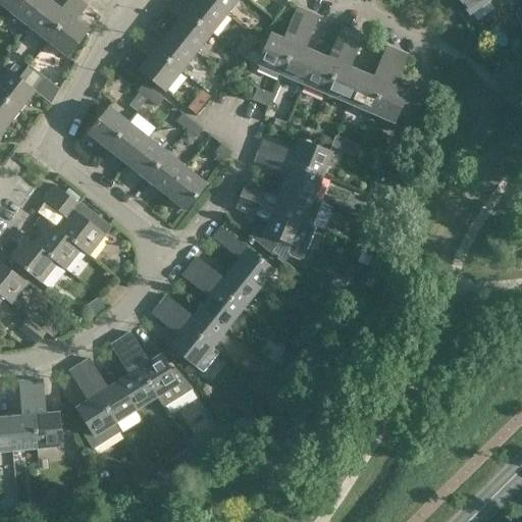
[(0,0),(0,3),(9,11),(17,0),(0,0)]
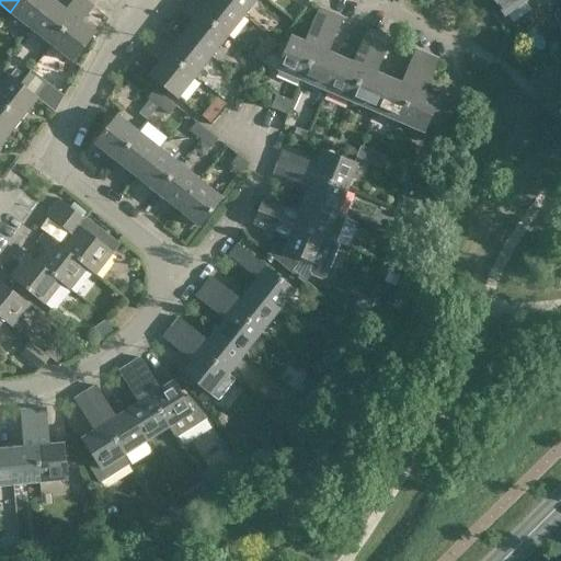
[(19,0),(10,12),(31,29),(53,0),(19,0)]
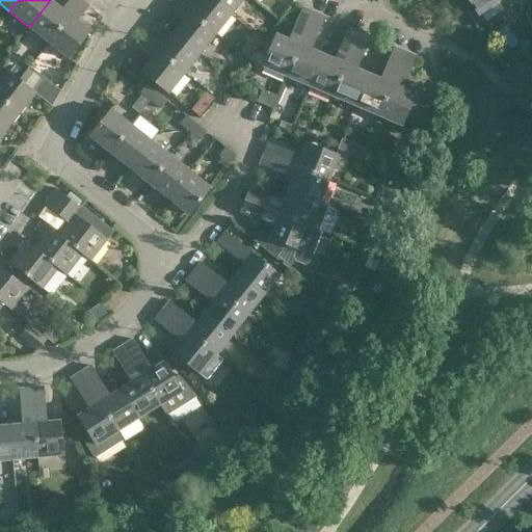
[(80,0),(70,0),(62,9),(51,0),(50,0),(29,27),(49,42),(82,1),(80,0)]
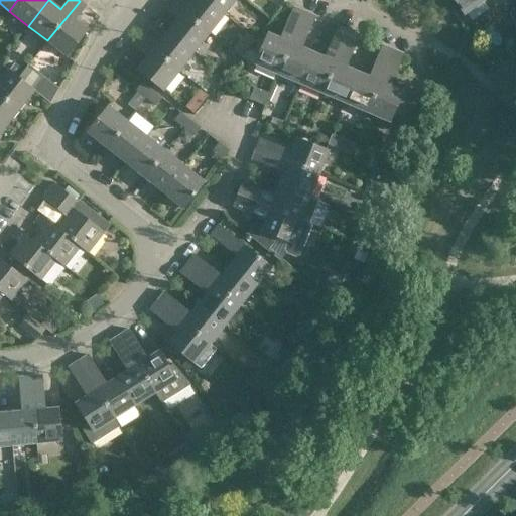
[(180,0),(168,0),(167,2),(209,34),(224,15),(204,0),(192,0),(188,6),(180,0)]
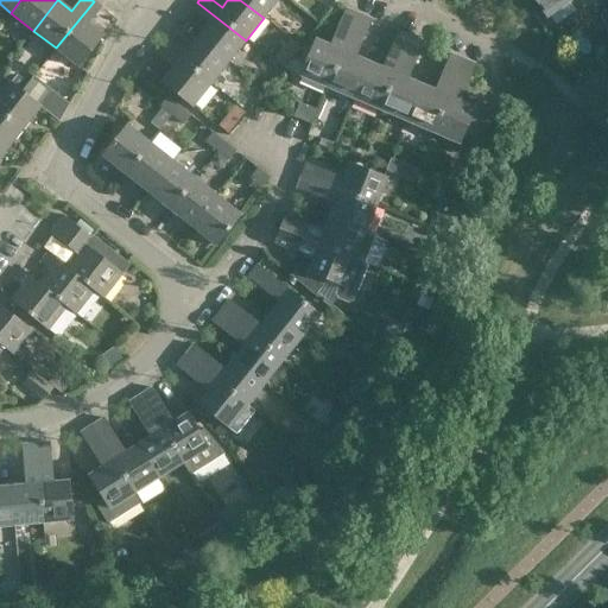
[(240,0),(264,18),(277,0),(240,0)]
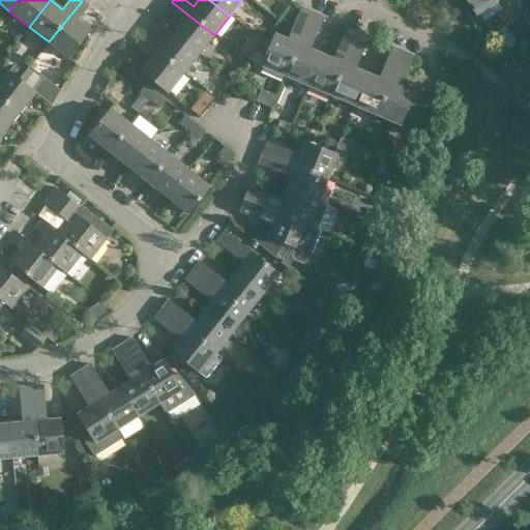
[(496,0),(466,0),(476,15),(496,0)]
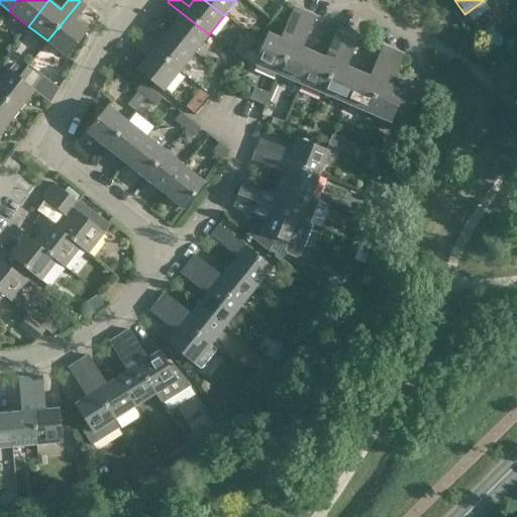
[(87,6),(80,1),(47,40),(68,57),(88,30),(76,20),(87,6)]
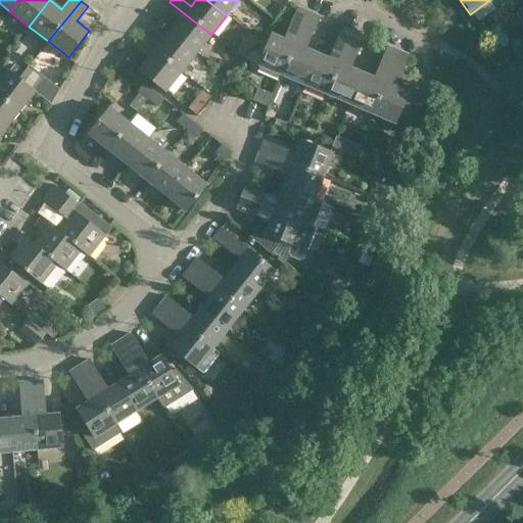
[(211,35),(170,2),(164,9),(179,20),(170,33),(196,54),(211,35)]
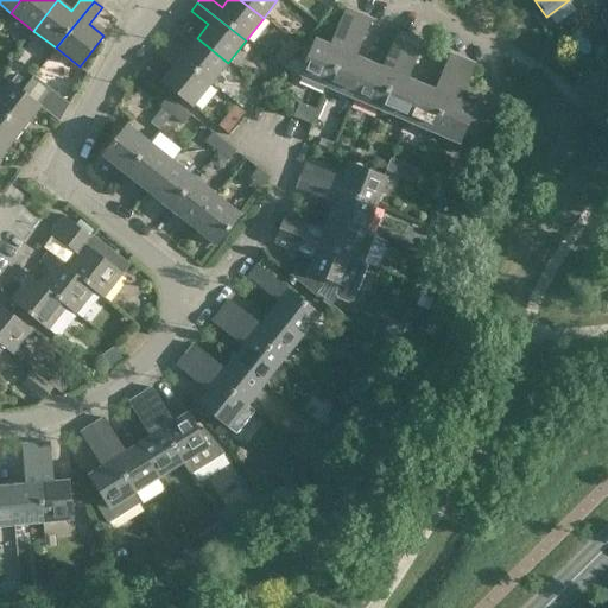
[(329,46),(315,40),(311,48),(308,57),(299,77),(327,88),(358,14),(346,10),(329,46)]
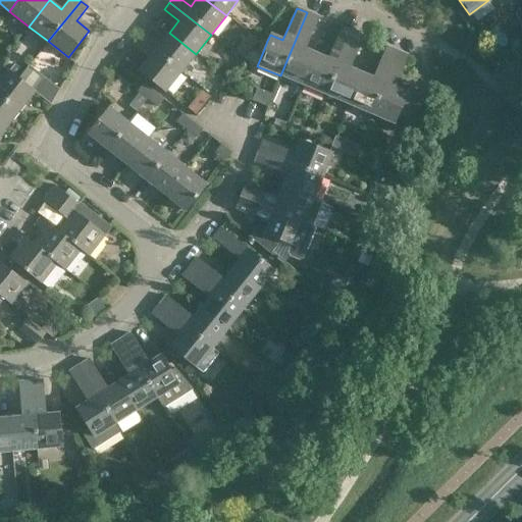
[(307,12),(280,75),(303,86),(316,54),(305,49),(318,17),(307,12)]
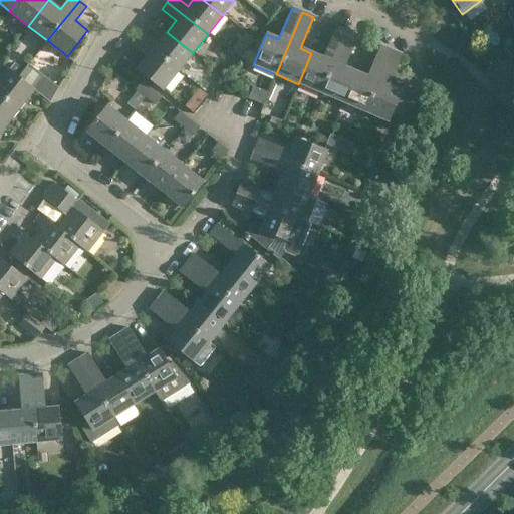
[(298,84),(320,93),(347,31),(336,27),(323,58),(311,53),(298,84)]
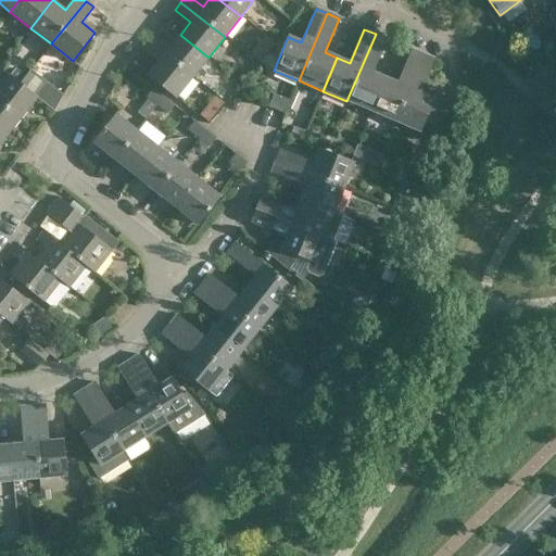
[(373,73),(388,39),(376,34),(346,101),(370,112),(384,78),(373,73)]
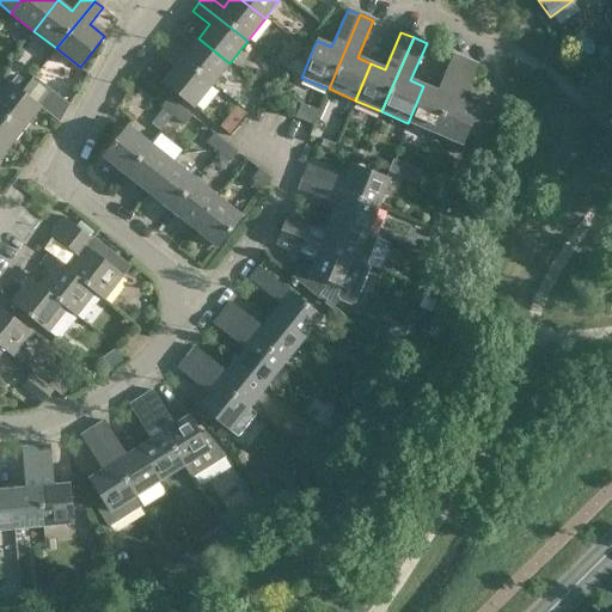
[(212,85),(230,63),(199,38),(188,53),(170,38),(164,47),(212,85)]
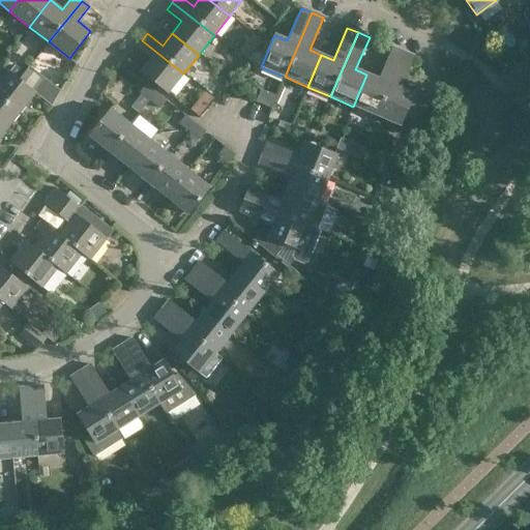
[(265,38),(254,52),(265,57),(268,50),(271,41),(265,38)]
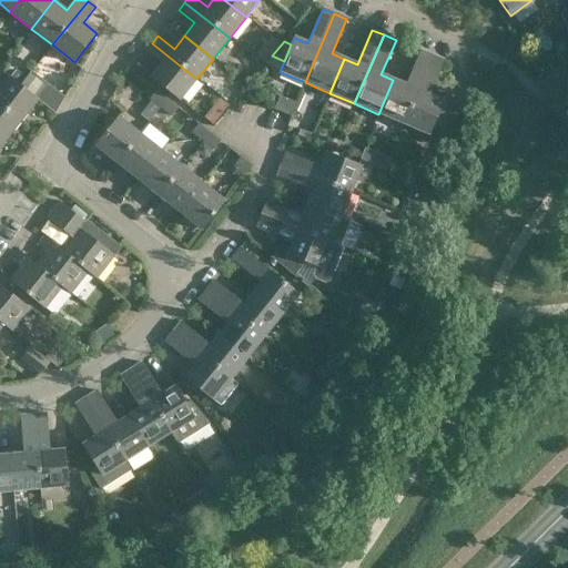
[(179,101),(196,79),(152,43),(145,51),(161,64),(150,78),(179,101)]
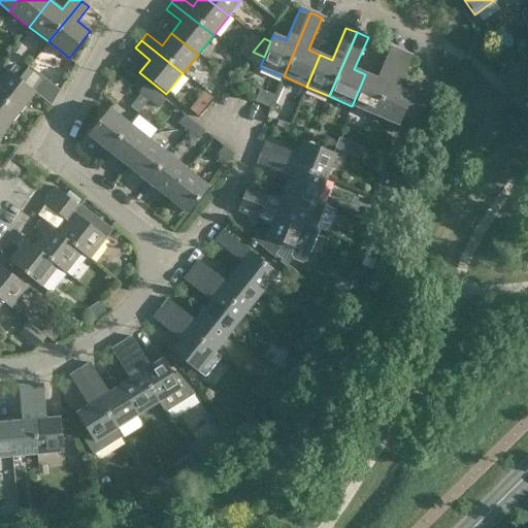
[(245,59),(253,52),(243,43),(237,52),(245,59)]
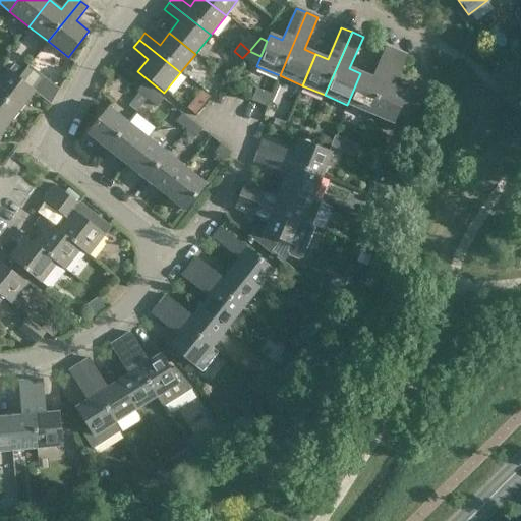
[(371,78),(360,73),(347,105),(369,114),(397,51),(386,46),(371,78)]
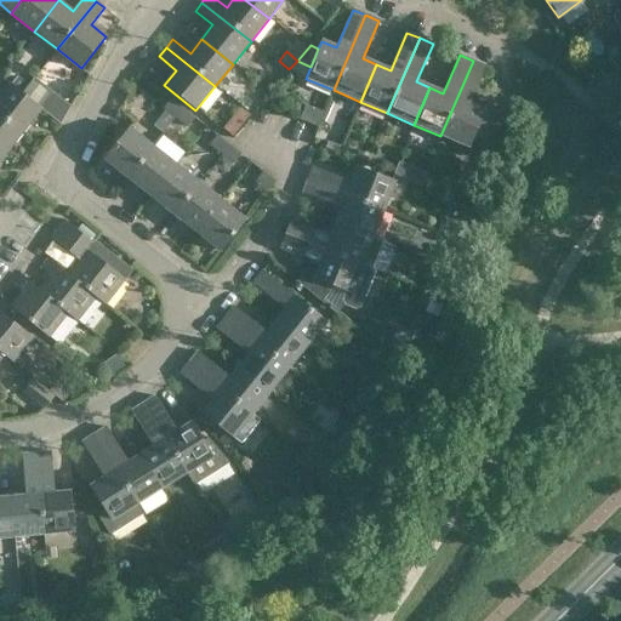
[(486,67),(473,61),(440,136),(451,141),(468,148),(473,138),(491,146),(503,114),(485,106),(484,110),(480,109),(469,104),(486,67)]
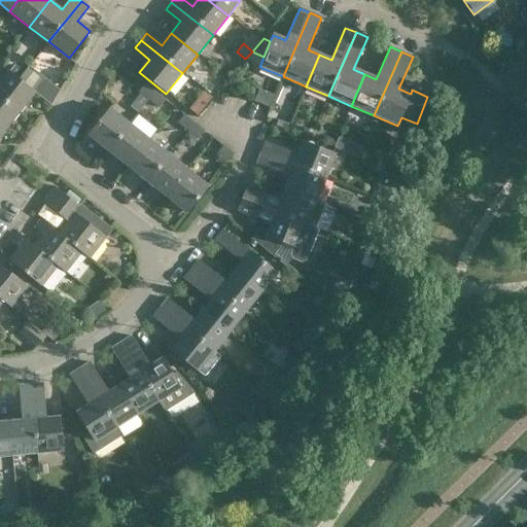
[(14,65),(9,71),(15,76),(18,78),(23,72),(14,65)]
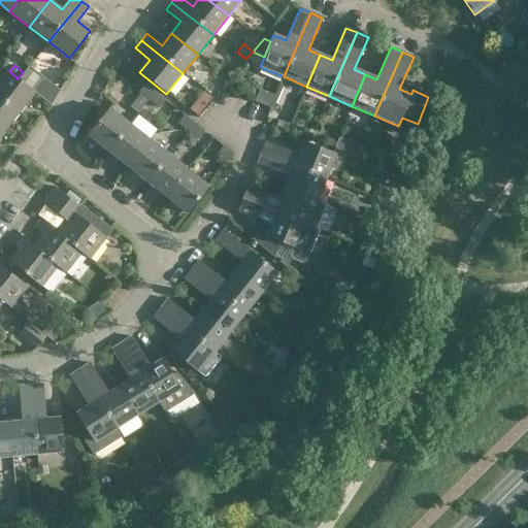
[(51,105),(60,91),(29,66),(23,72),(18,78),(35,92),(35,93),(51,105)]
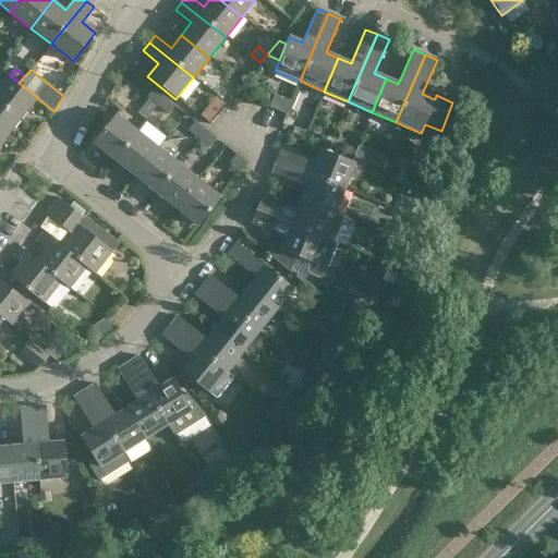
[(37,97),(19,83),(16,81),(10,75),(9,75),(0,86),(0,102),(21,119),(37,98),(37,97)]
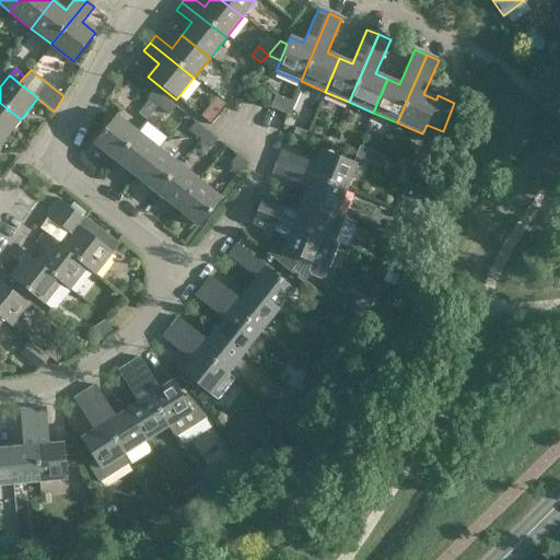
[(457,97),(466,101),(470,90),(462,86),(457,97)]
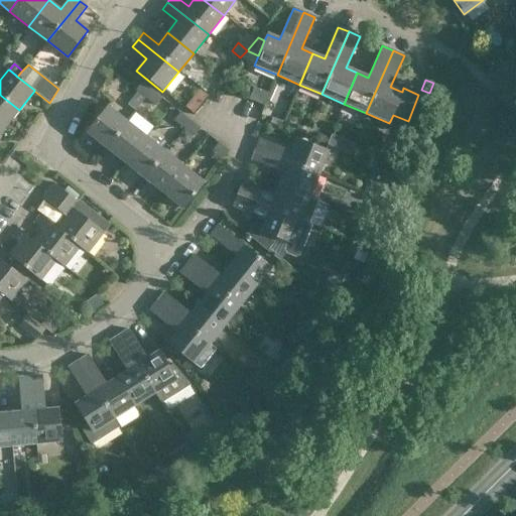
[(152,91),(142,83),(136,91),(146,98),(152,91)]
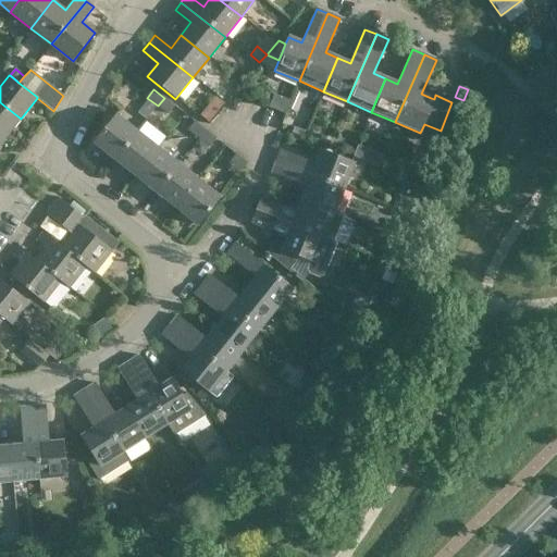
[(214,96),(210,102),(220,110),(224,103),(214,96)]
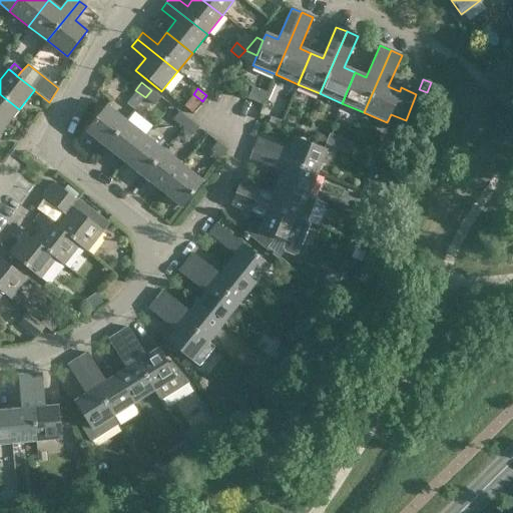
[(161,97),(151,90),(145,97),(155,105),(161,97)]
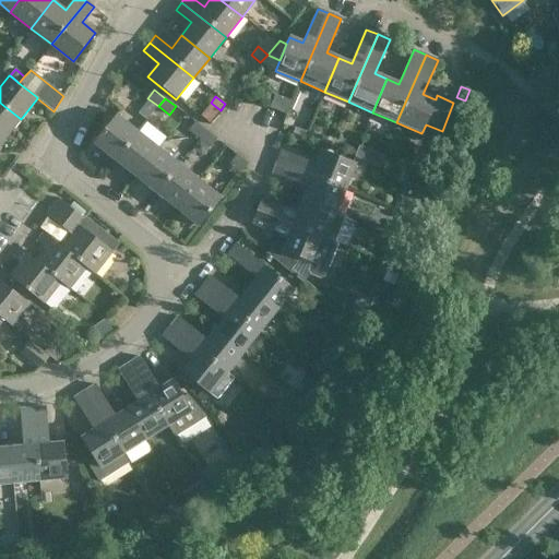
[(0,135),(4,140),(21,119),(0,103),(0,135)]
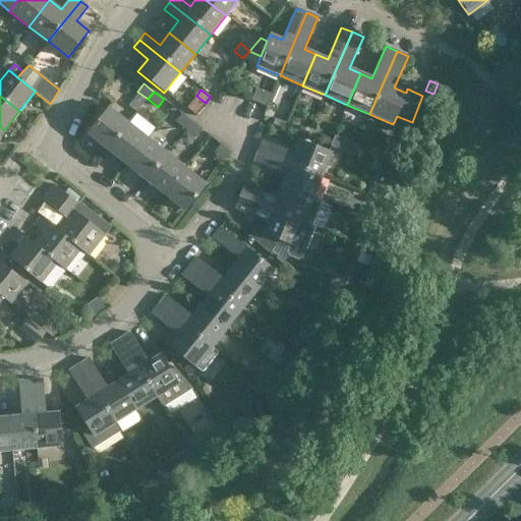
[(129,123),(109,108),(89,133),(108,150),(129,123)]
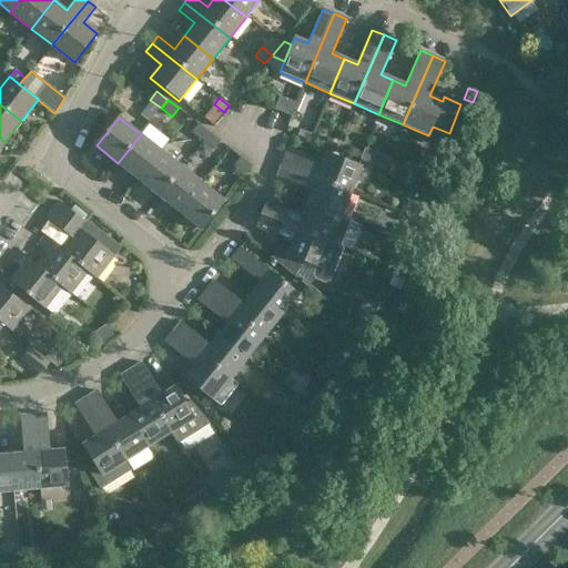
[(210,132),(199,123),(191,132),(202,141),(210,132)]
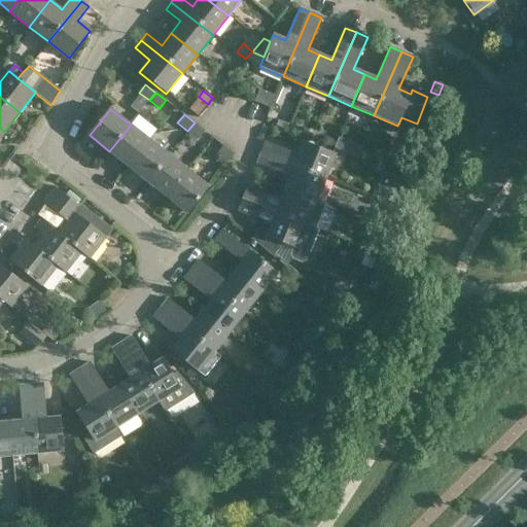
[(95,119),(90,116),(86,124),(91,126),(95,119)]
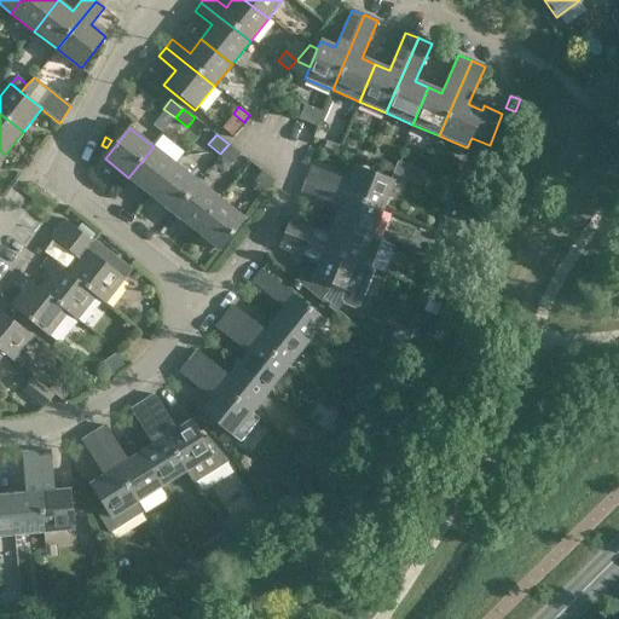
[(339,145),(327,140),(324,148),(336,151),(339,145)]
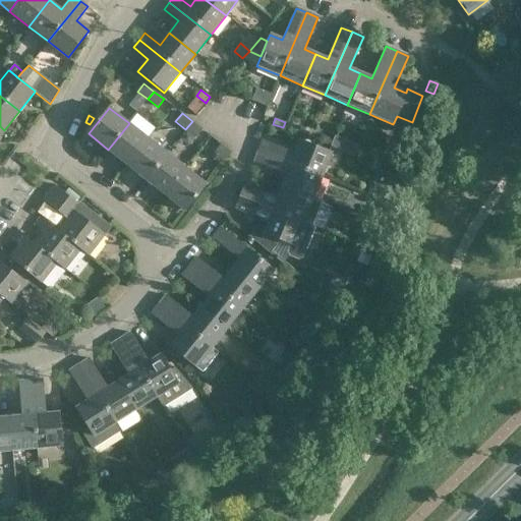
[(192,121),(185,129),(195,137),(201,129),(192,121)]
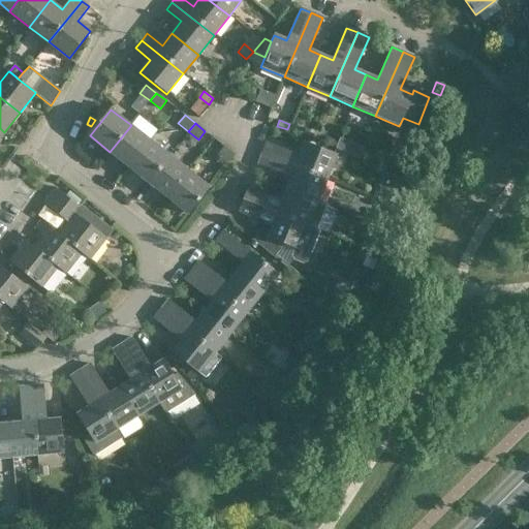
[(110,152),(129,167),(151,141),(131,125),(110,152)]
